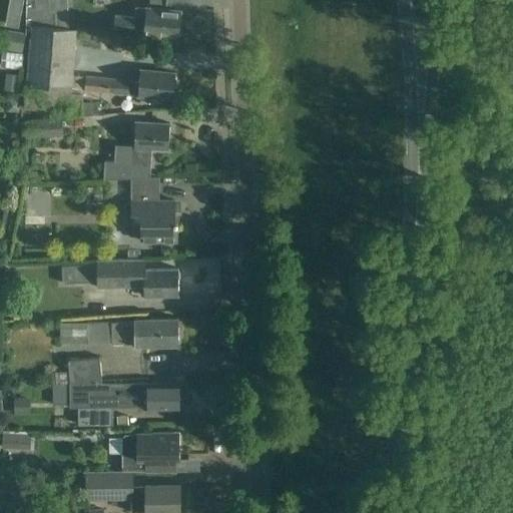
[(27,0),(27,11),(27,23),(33,24),(47,25),(48,10),(67,9),(66,0),(27,0)]
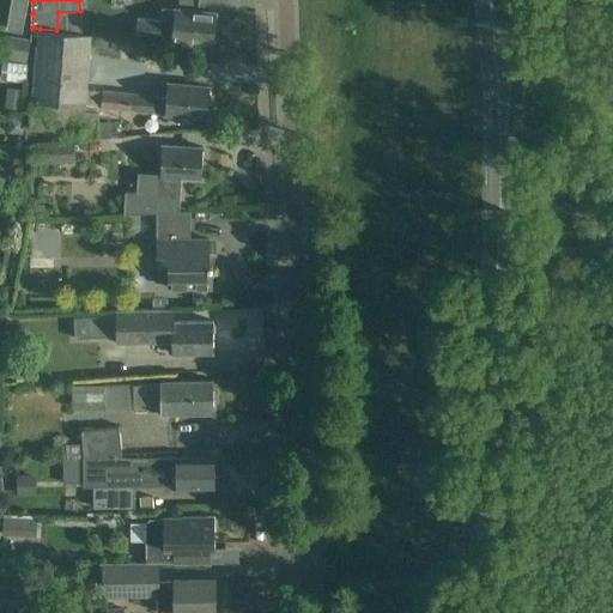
[(216,13),(176,10),(174,24),(164,20),(138,19),(137,38),(213,43),(216,13)]
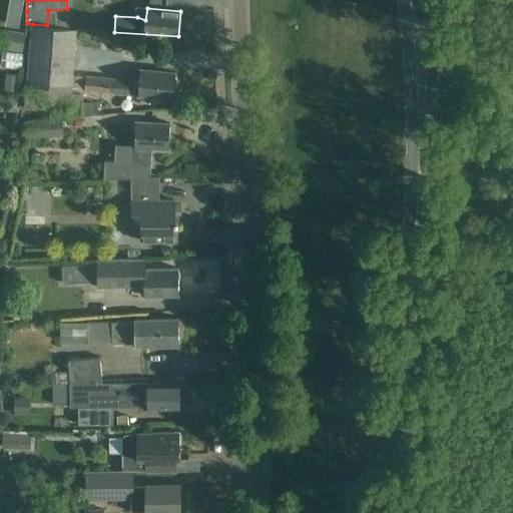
[(25,106),(69,110),(69,114),(80,114),(81,101),(81,93),(71,92),(77,29),(47,25),(33,24),(25,106)]
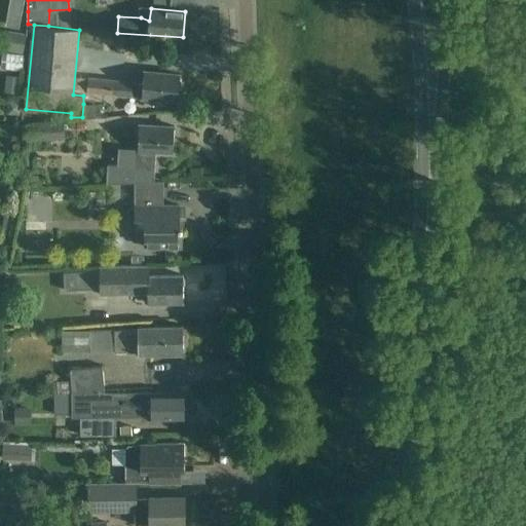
[(26,34),(7,31),(4,47),(23,51),(26,34)]
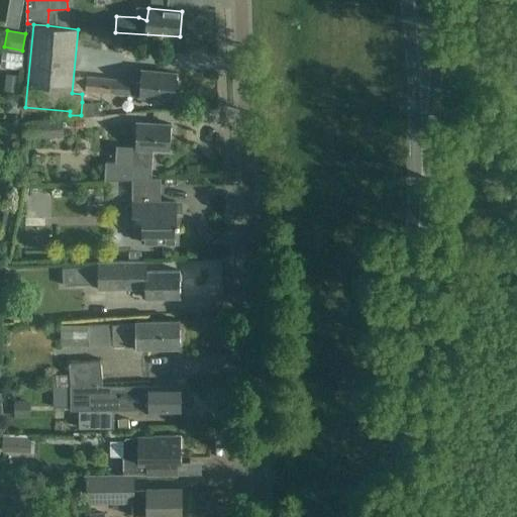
[(1,67),(21,70),(23,55),(3,52),(1,67)]
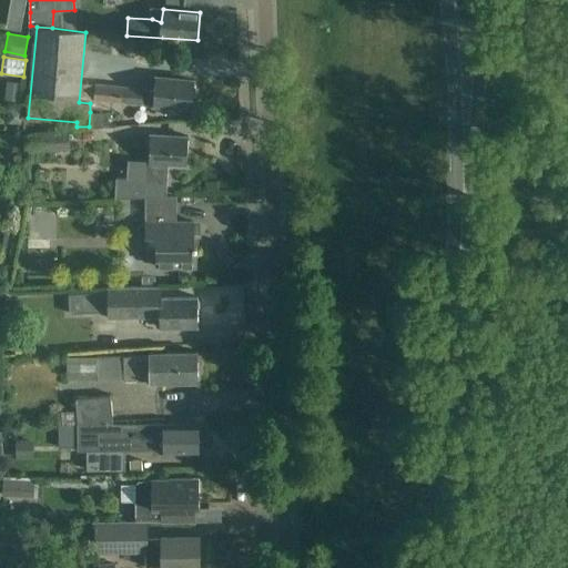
[(193,81),(156,77),(154,91),(144,87),(97,82),(94,100),(190,110),(193,81)]
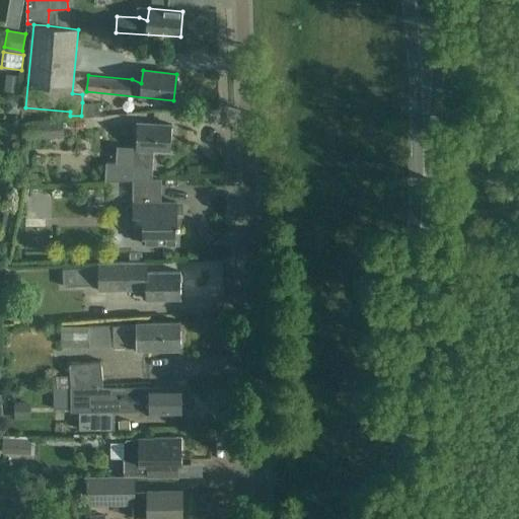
[(7,74),(5,90),(16,92),(18,75),(7,74)]
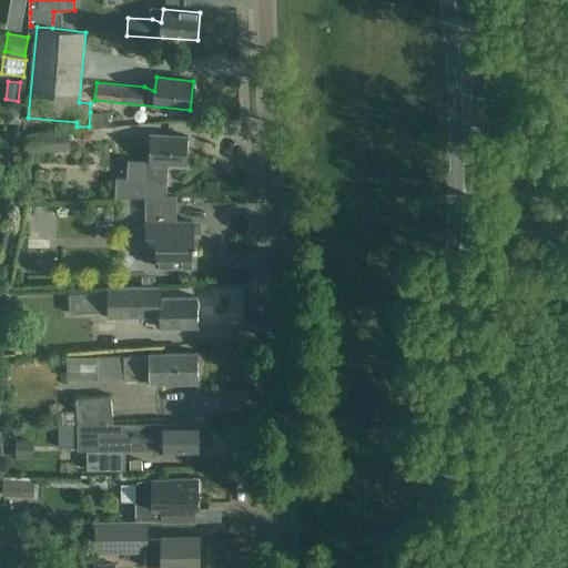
[(89,127),(102,125),(102,112),(90,112),(89,127)]
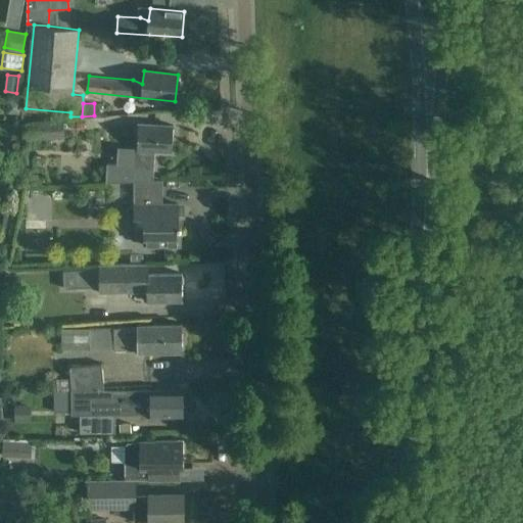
[(65,136),(63,120),(29,122),(30,138),(65,136)]
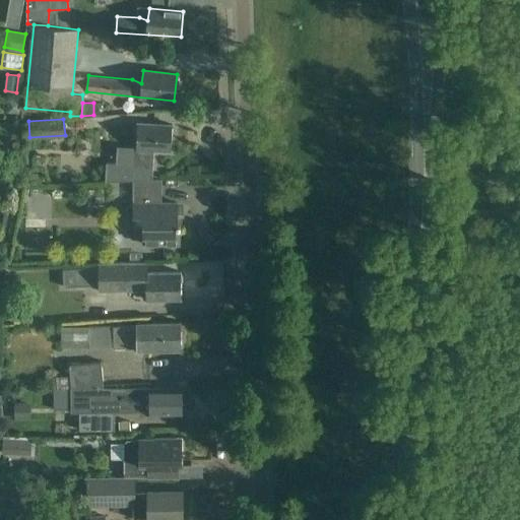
[(155,151),(171,152),(172,125),(151,124),(138,123),(137,136),(137,147),(117,146),(116,164),(107,163),(106,181),(132,180),(148,180),(153,179),(155,151)]
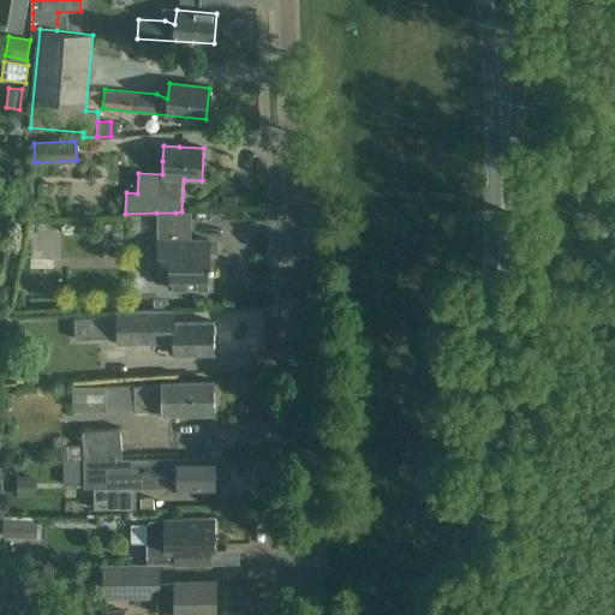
[(175,213),(156,213),(156,257),(168,257),(168,288),(213,288),(213,266),(210,264),(210,240),(191,240),(191,212),(181,212),(175,213)]
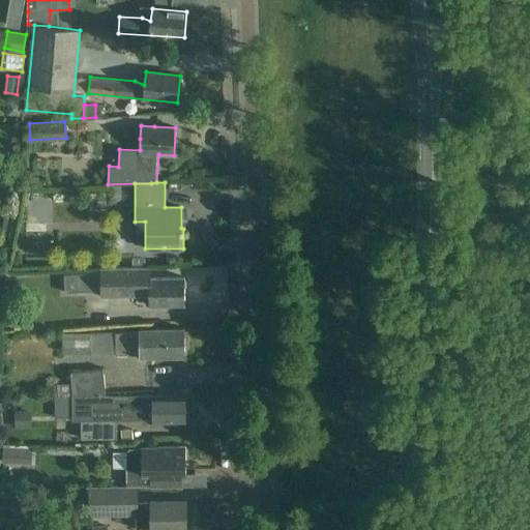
[(12,230),(16,213),(6,211),(4,211),(1,228),(12,230)]
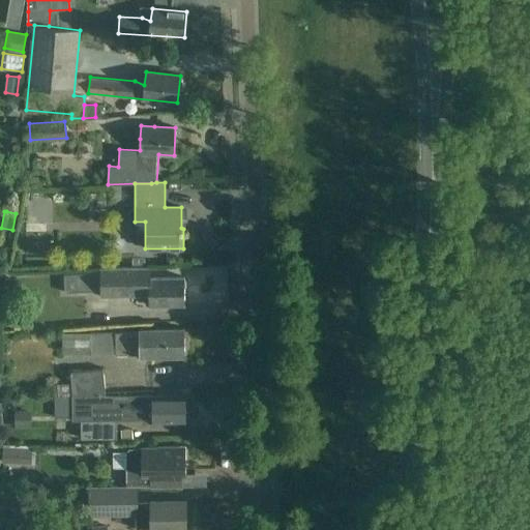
[(149,278),(150,267),(100,268),(100,271),(64,273),(65,292),(100,290),(101,296),(150,296),(150,305),(184,304),(184,277),(149,278)]
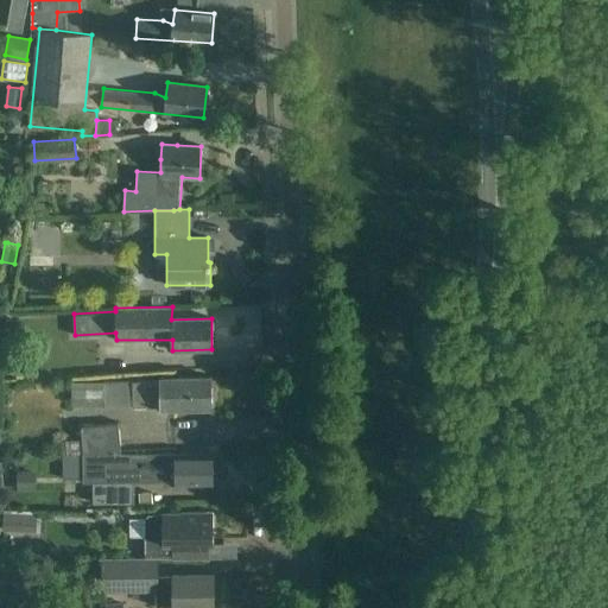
[(132,381),(103,381),(105,406),(133,405),(133,406),(160,406),(160,409),(188,409),(211,409),(211,378),(188,378),(160,378),(160,379),(132,379),(132,381)]
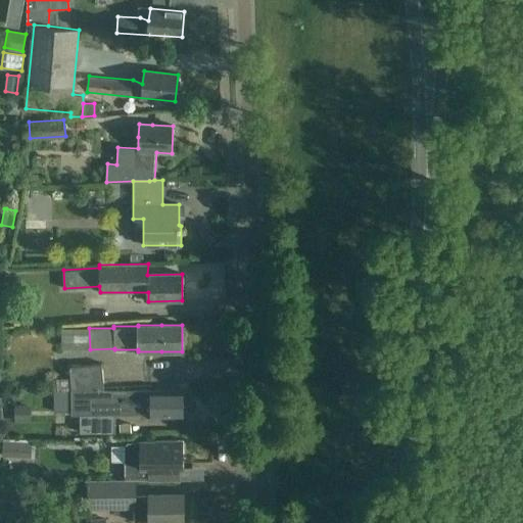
[(101,363),(68,365),(72,389),(103,387),(104,387),(101,363)]
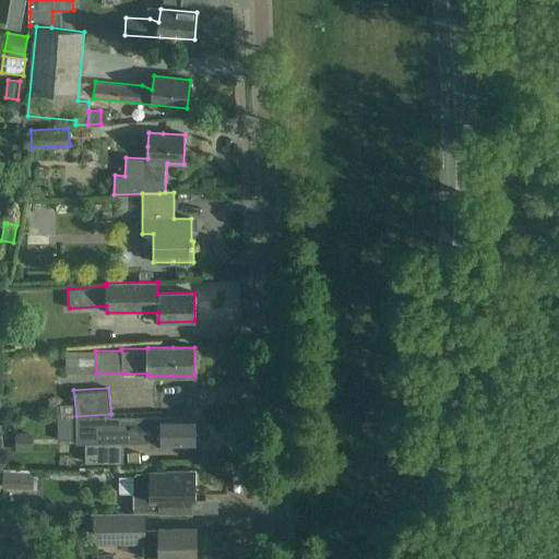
[(76,416),(58,416),(59,440),(76,440),(76,444),(85,443),(86,462),(114,462),(122,462),(122,443),(142,443),(142,442),(149,442),(149,447),(195,445),(194,417),(173,417),(162,417),(162,416),(141,416),(110,416),(110,414),(76,416)]
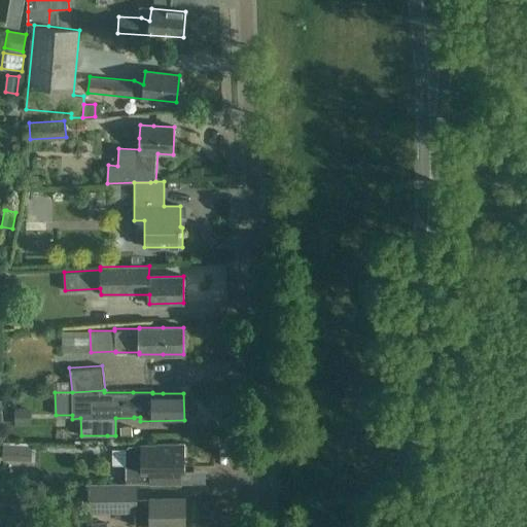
[(31,410),(14,410),(14,425),(31,425),(31,410)]
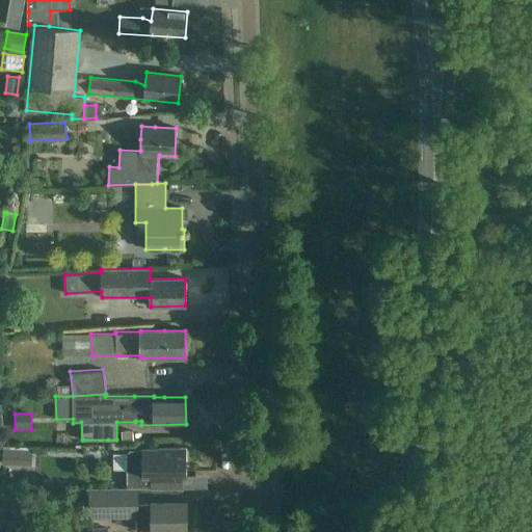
[(3,446),(2,464),(19,466),(19,447),(3,446)]
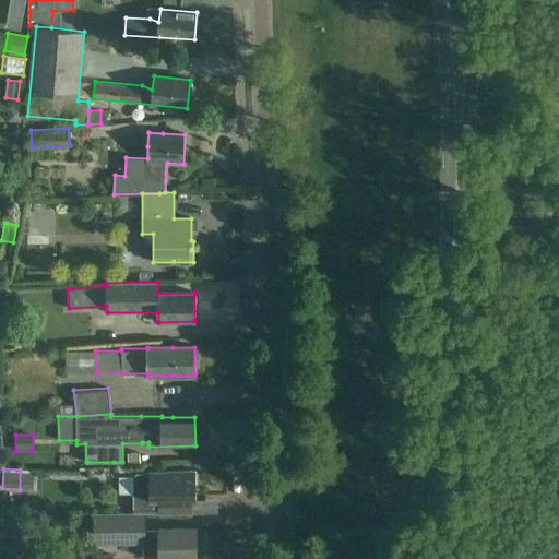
[(121,494),(132,492),(132,494),(133,513),(133,515),(143,515),(158,515),(158,516),(191,515),(191,501),(195,500),(195,471),(166,471),(166,472),(149,472),(149,473),(142,473),(137,473),(132,478),(120,478),(121,494)]
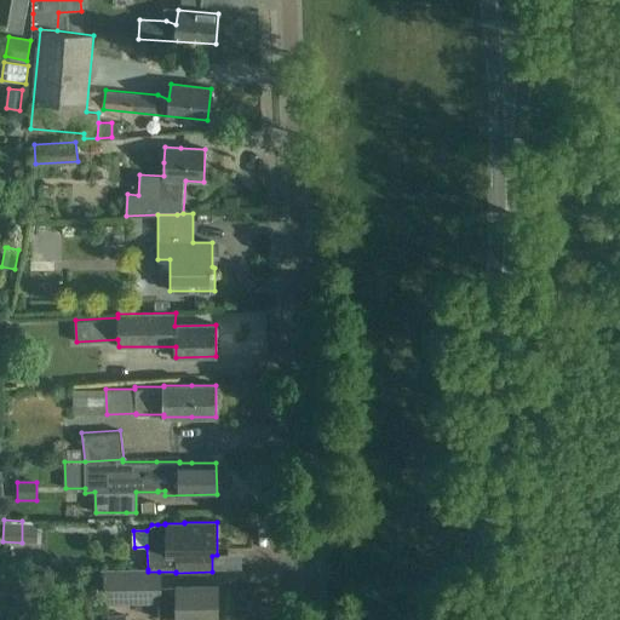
[(137,569),(108,570),(108,601),(138,601),(138,600),(159,600),(159,619),(177,619),(195,619),(194,619),(199,619),(200,619),(217,619),(217,587),(193,587),(177,587),(159,589),(159,572),(148,572),(148,569),(137,569)]
